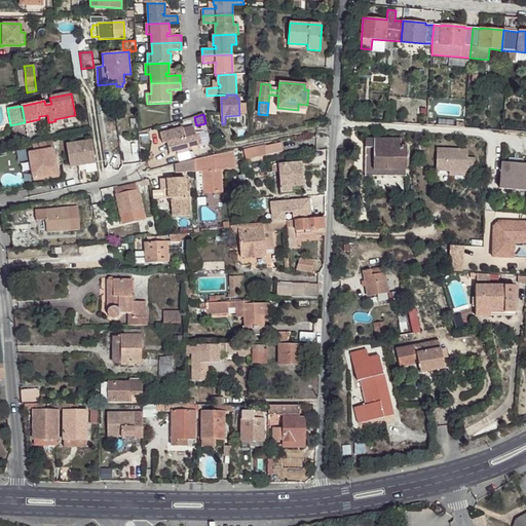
[(167,143),(170,154),(177,152),(188,149),(192,148),(192,152),(199,150),(193,126),(183,129),(182,127),(160,134),(162,144),(167,143)]
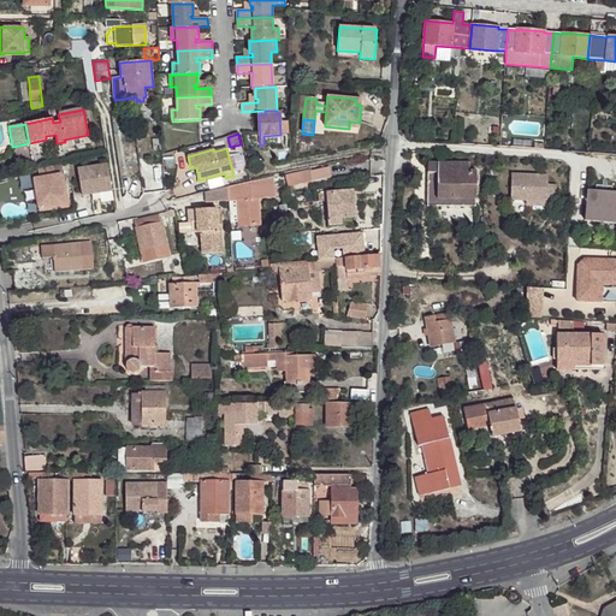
[(427,172),(427,201),(438,201),(438,199),(475,199),(475,165),(468,165),(468,163),(437,164),(437,172),(427,172)]
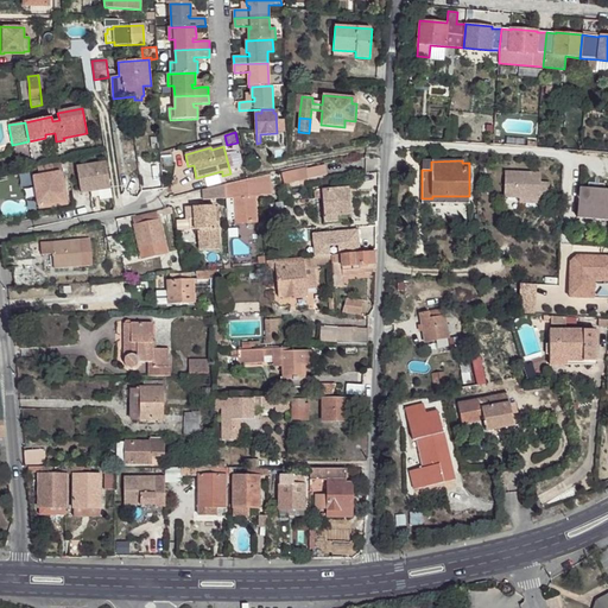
[(33,177),(38,209),(68,204),(61,162),(37,168),(39,176),(33,177)]
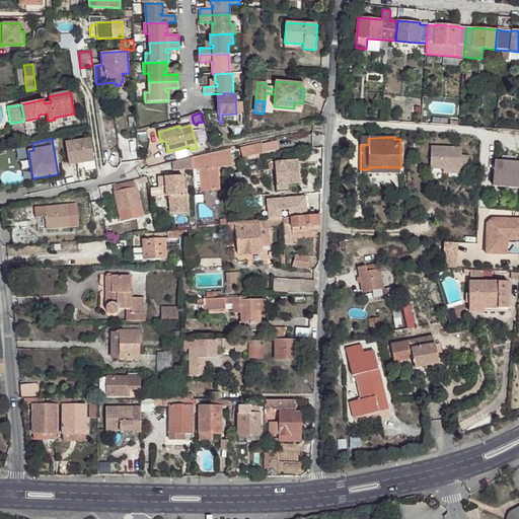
[(66,142),(69,164),(78,163),(94,160),(90,138),(66,142)]
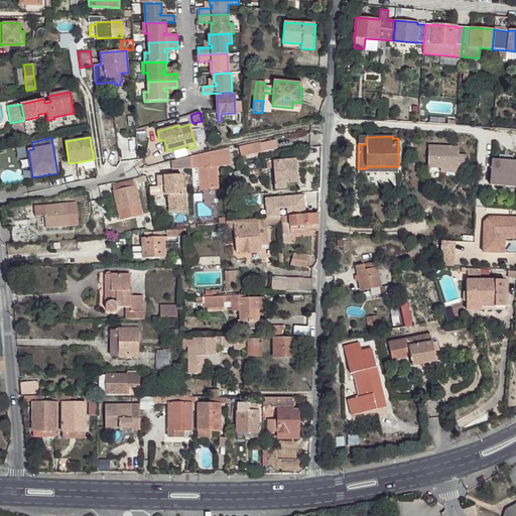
[(239,147),(241,156),(277,148),(275,140),(239,147)]
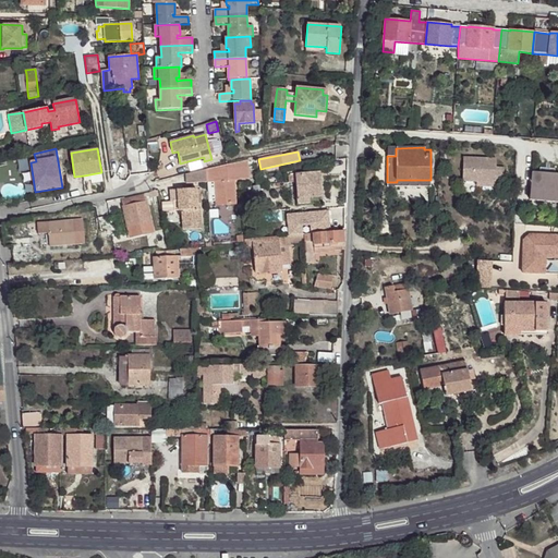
[(463,157),(462,181),(476,182),(495,182),(495,185),(504,185),(505,168),(496,167),(496,158),(463,157)]
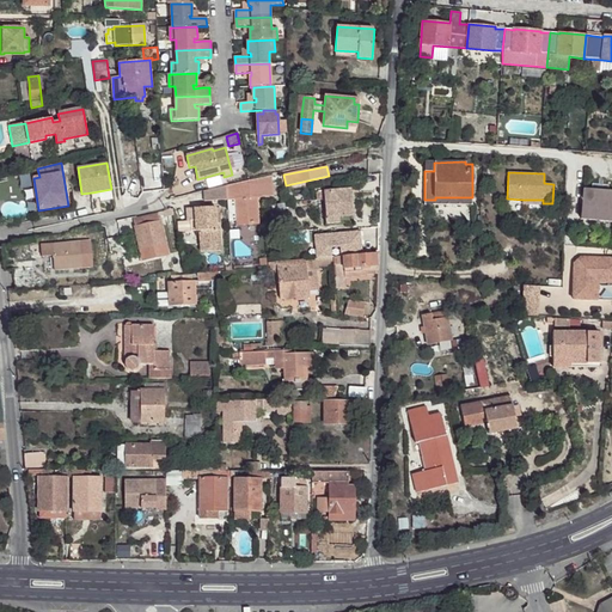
[(206,177),(208,188),(221,184),(219,173),(206,177)]
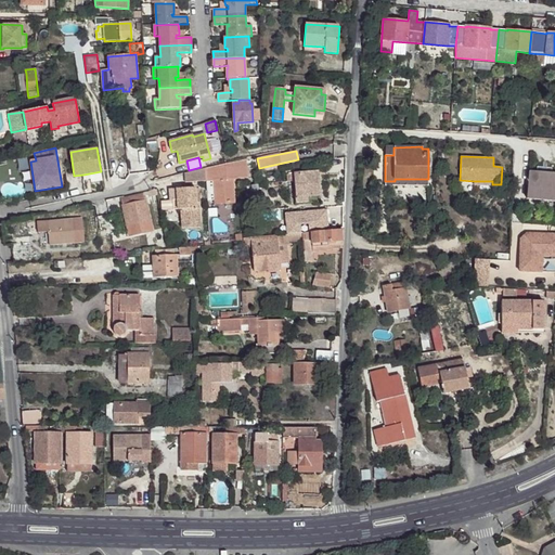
[(205,168),(206,181),(214,180),(215,201),(216,204),(234,203),(232,178),(247,177),(246,158),(205,168)]
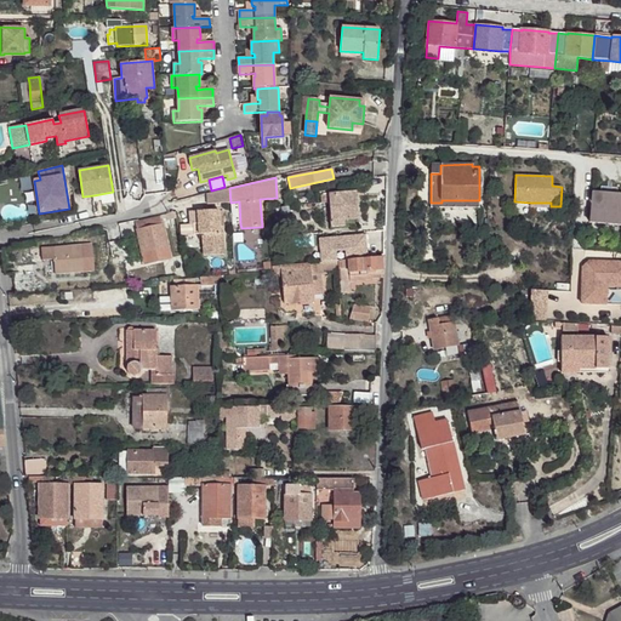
[(592,192),(590,222),(620,224),(620,193),(617,193),(617,187),(600,187),(600,192),(592,192)]
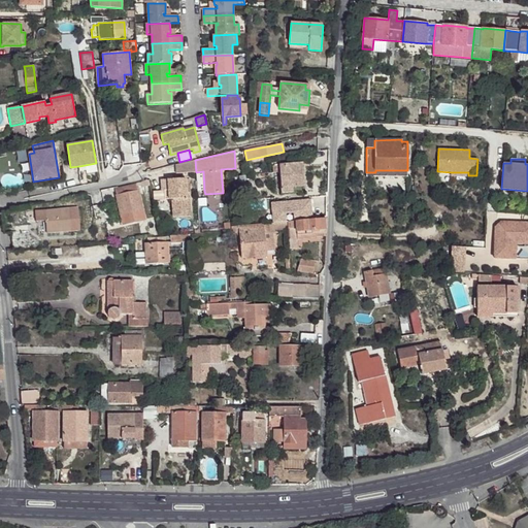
[(175,165),(176,173),(196,172),(195,160),(175,165)]
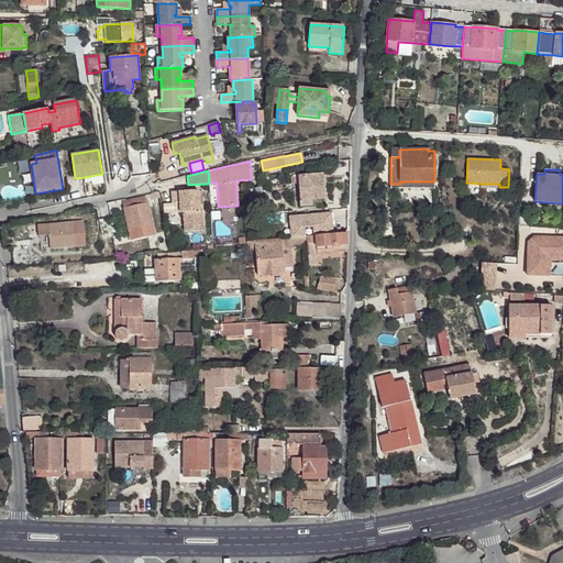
[(85,177),(86,183),(92,181),(92,185),(103,183),(102,174),(85,177)]
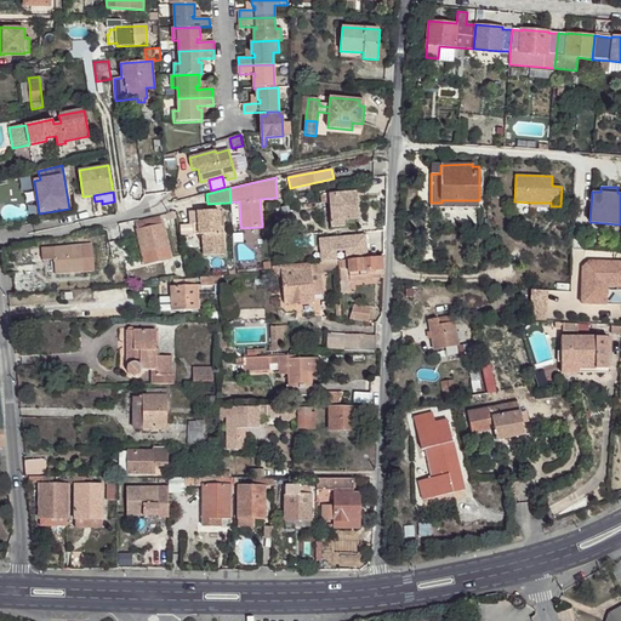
[(330,203),(332,227),(343,227),(343,220),(359,218),(357,192),(329,194),(329,195),(320,197),(322,203),(330,203)]
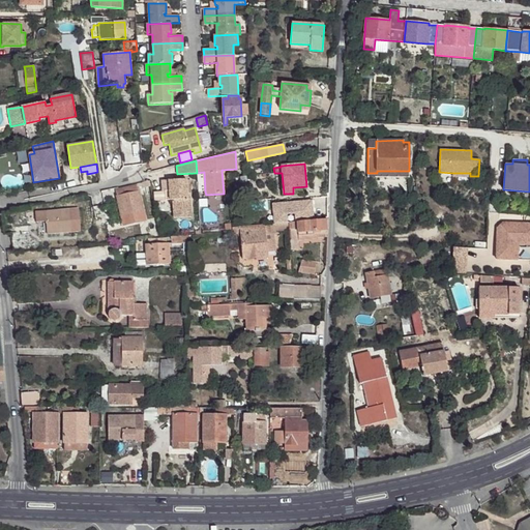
[(205,192),(204,172),(197,173),(198,192),(205,192)]
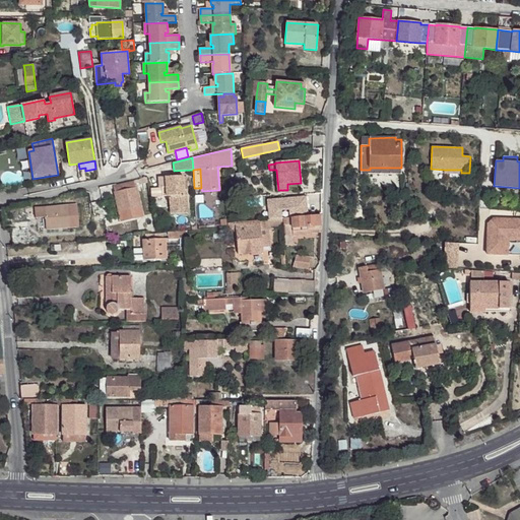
[(169,196),(170,206),(175,206),(176,214),(188,213),(187,195),(184,195),(184,186),(183,178),(183,176),(158,178),(159,188),(166,188),(167,196),(169,196)]
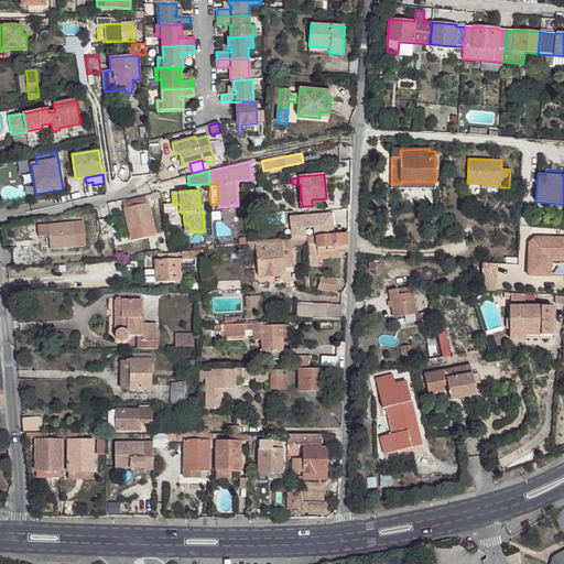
[(123,202),(131,239),(154,235),(147,197),(123,202)]
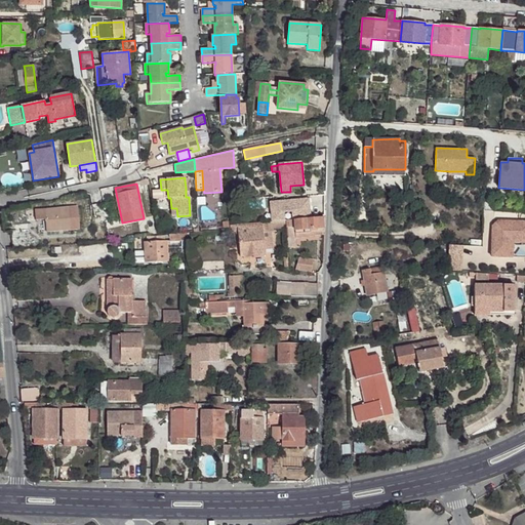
[(153,191),(154,199),(168,198),(167,190),(161,190),(153,191)]
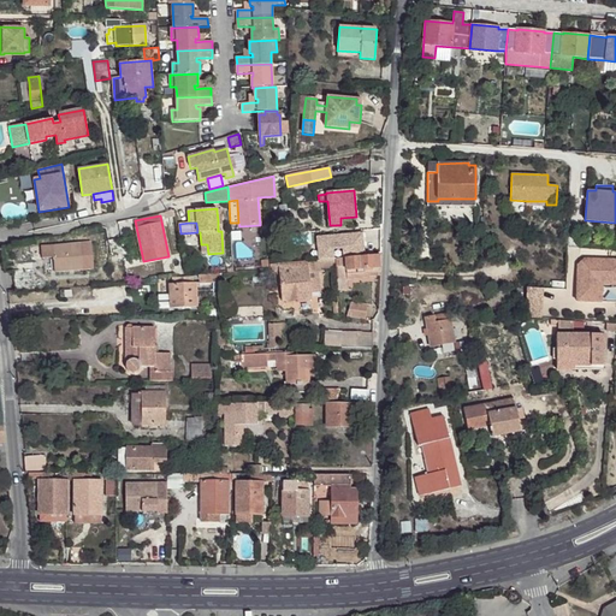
[(555,252),(567,253),(568,242),(544,240),(544,244),(556,246),(555,252)]
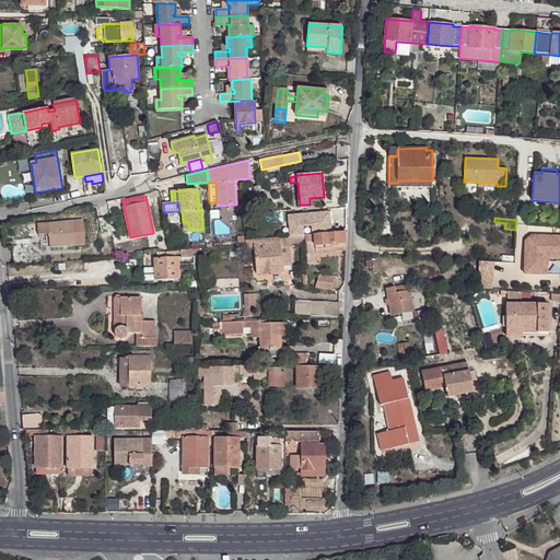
[(48,234),(49,247),(85,244),(83,220),(37,224),(38,235),(48,234)]
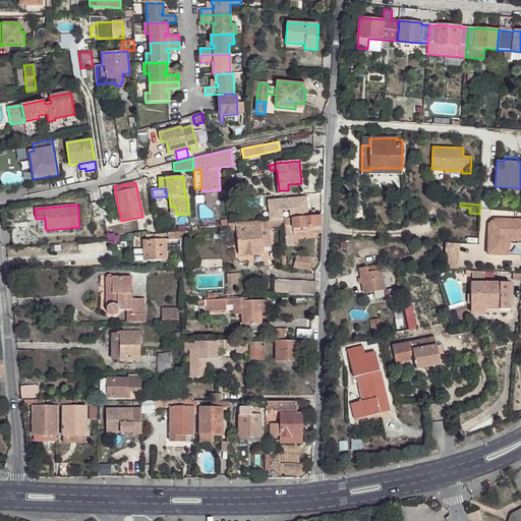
[(284,226),(285,236),(293,235),(310,234),(310,233),(322,232),(321,216),(284,219),(284,226)]
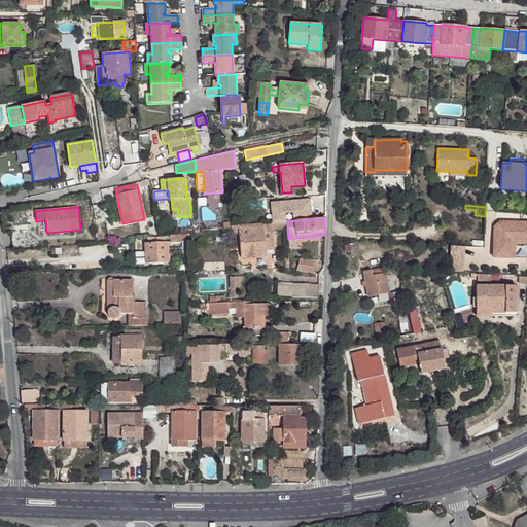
[(240,233),(242,257),(266,255),(265,249),(264,233),(272,232),(277,232),(277,230),(287,229),(287,221),(231,226),(232,233),(237,232),(237,233),(240,233)]
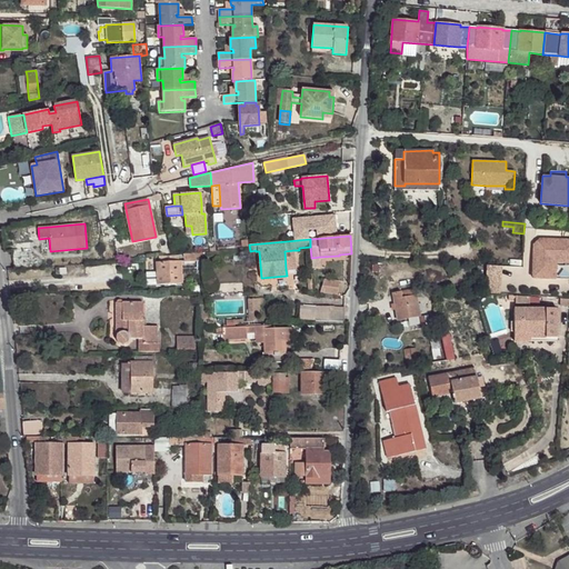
[(533,248),(532,278),(555,279),(556,262),(556,256),(566,256),(565,262),(568,262),(568,239),(548,239),(548,241),(545,243),(543,243),(542,248),(533,248)]
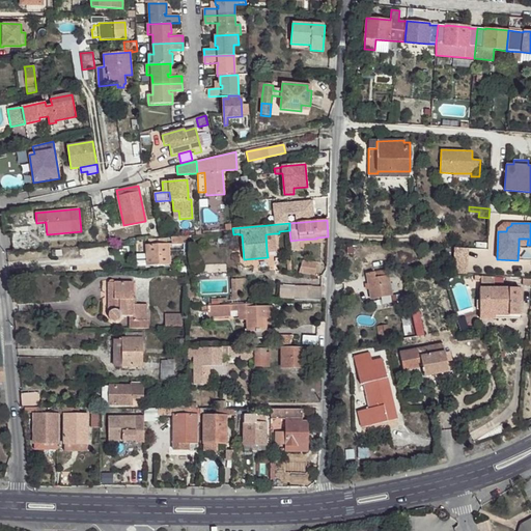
[(498,228),(498,231),(506,231),(507,227),(508,227),(511,225),(511,223),(503,223),(498,228)]
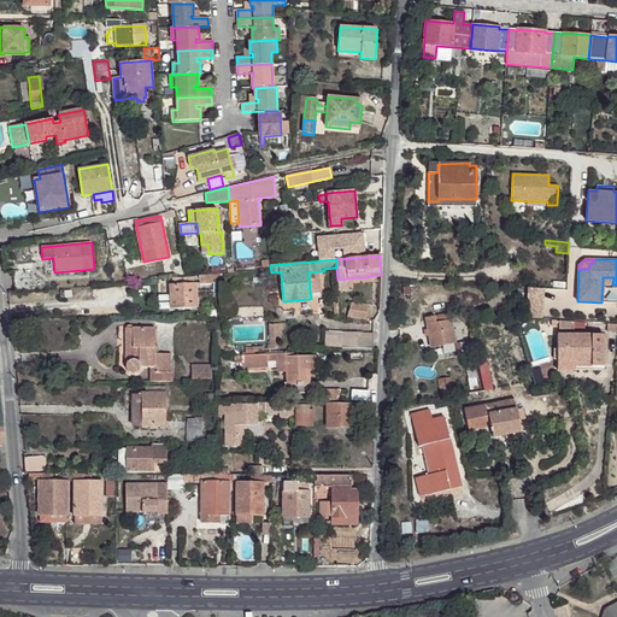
[(13,271),(16,292),(36,289),(33,269),(13,271)]
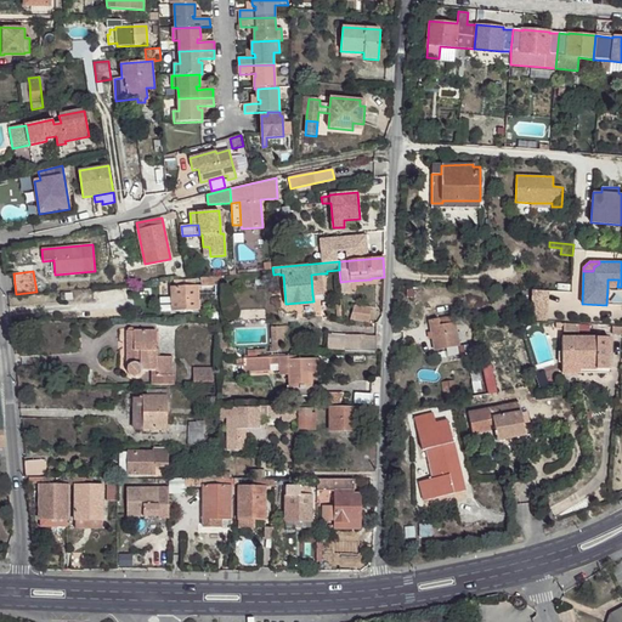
[(311,275),(312,294),(323,293),(321,273),(311,275)]
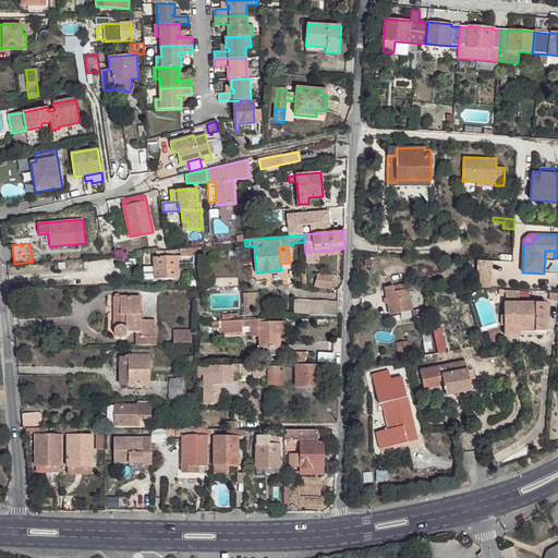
[(305,253),(306,263),(315,262),(314,252),(305,253)]
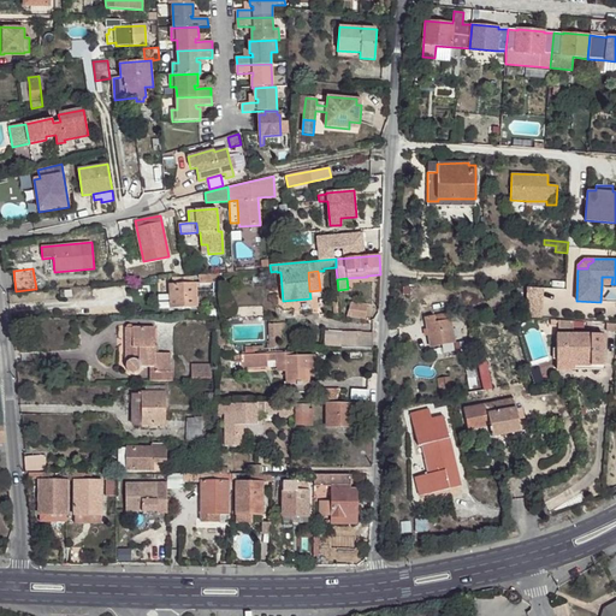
[(170,295),(171,308),(196,307),(195,283),(170,284),(170,295)]
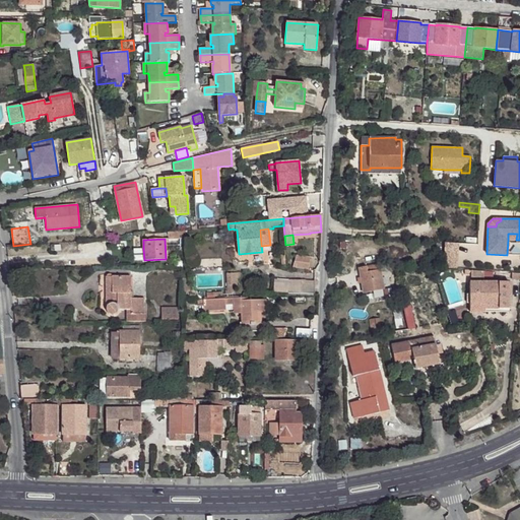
[(444,243),(443,268),(457,269),(458,243),(444,243)]
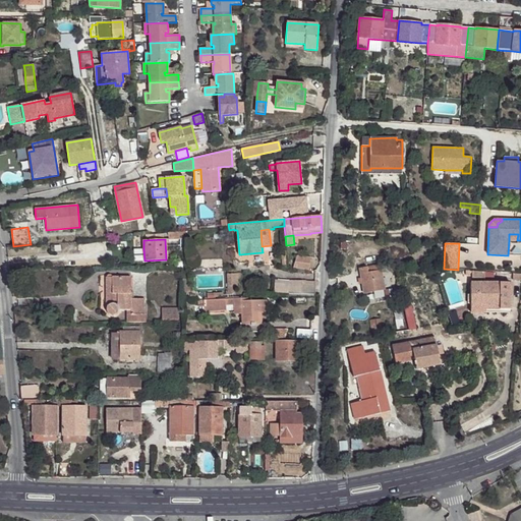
[(134,250),(134,262),(145,261),(143,249),(134,250)]
